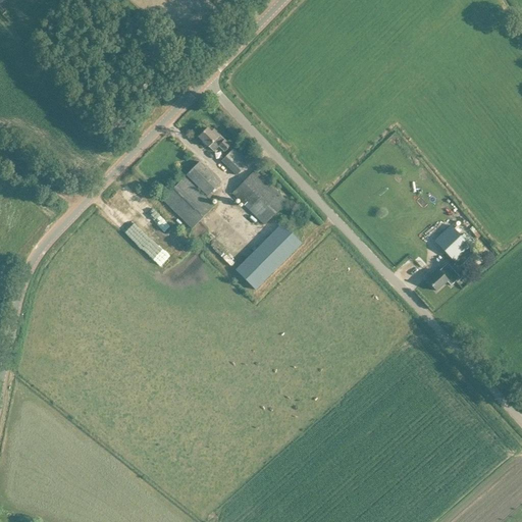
[(199,138),(209,147),(213,152),(219,146),(224,152),(230,146),(214,129),(211,133),(207,128),(199,138)]
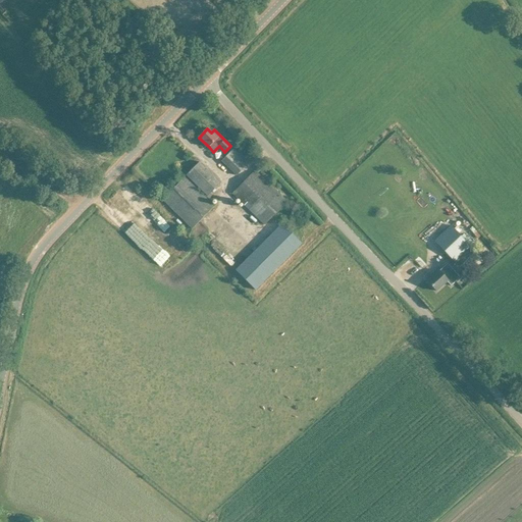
[(233,149),(227,156),(222,161),(238,175),(249,162),(233,149)]
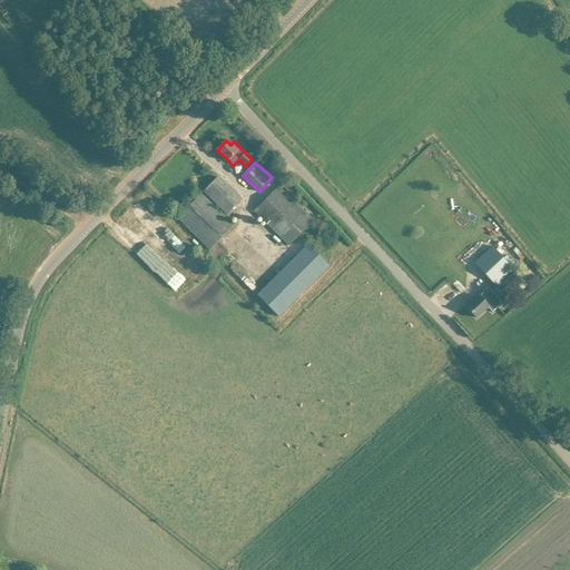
[(178,218),(186,226),(209,249),(234,225),(215,207),(217,206),(226,215),(242,199),(218,177),(178,218)]
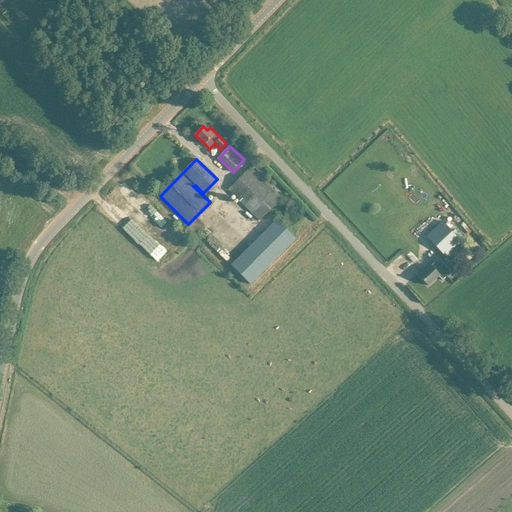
[(259,221),(270,210),(281,199),(250,168),(242,175),(239,178),(228,190),(259,221)]
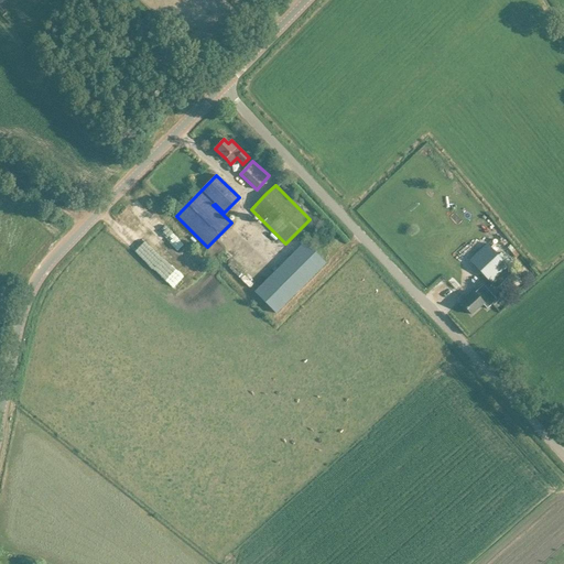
[(275,313),(318,271),(326,263),(305,242),(256,292),(275,313)]
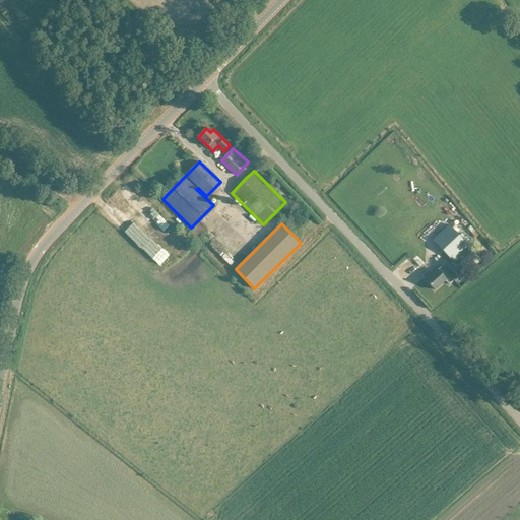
[(433,240),(452,261),(457,266),(473,252),(468,246),(469,246),(450,224),(440,234),(433,240)]
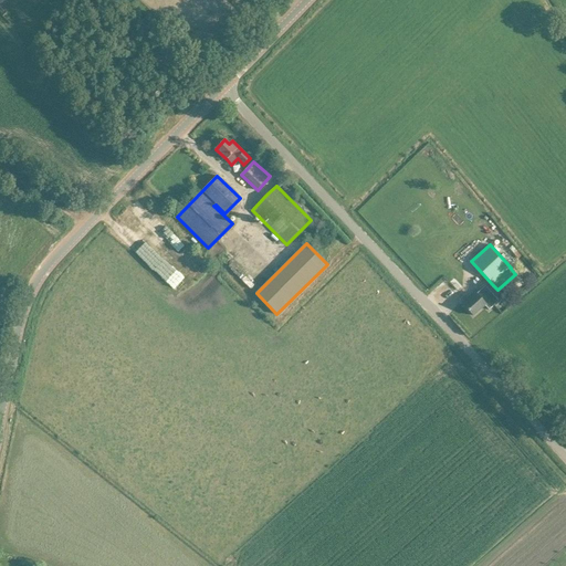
[(185,252),(179,257),(191,268),(196,263),(185,252)]
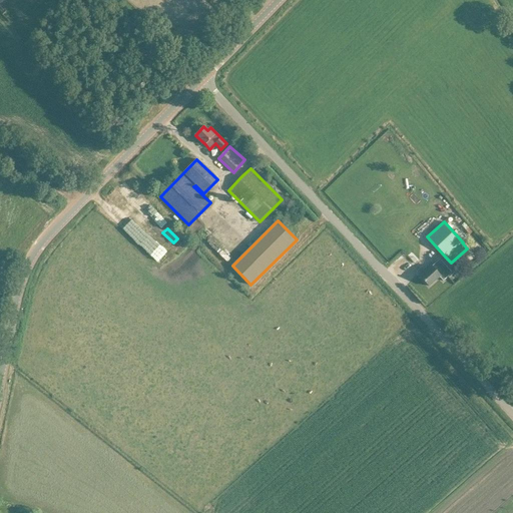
[(160,233),(152,240),(147,235),(139,242),(162,267),(171,259),(161,248),(169,241),(160,233)]
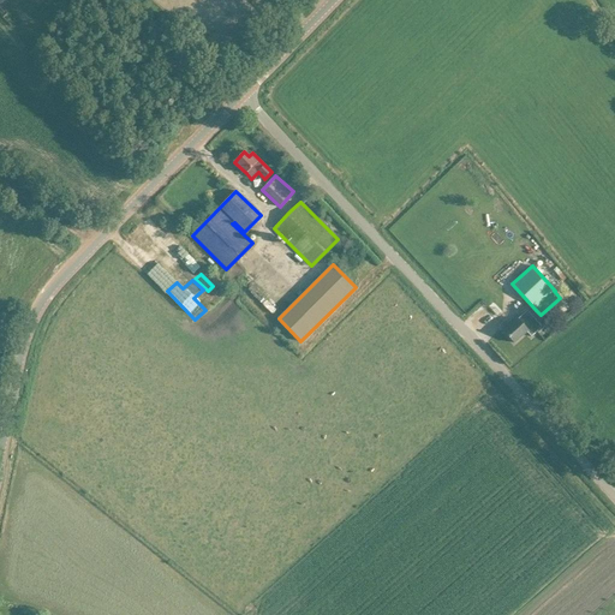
[(503,332),(514,342),(526,332),(531,336),(542,327),(527,311),(503,332)]
